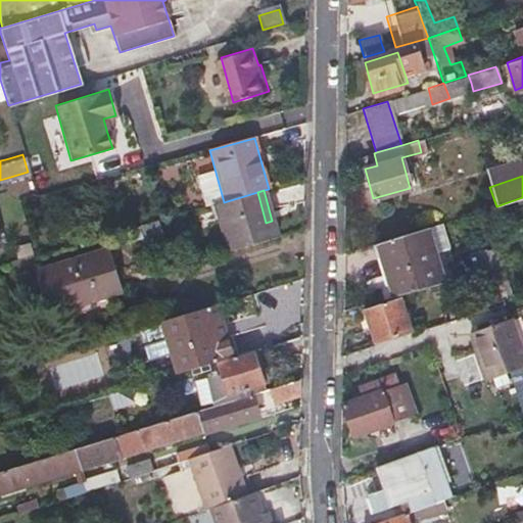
[(266,223),(257,192),(224,202),(215,204),(228,253),(278,240),(272,221),(266,223)]
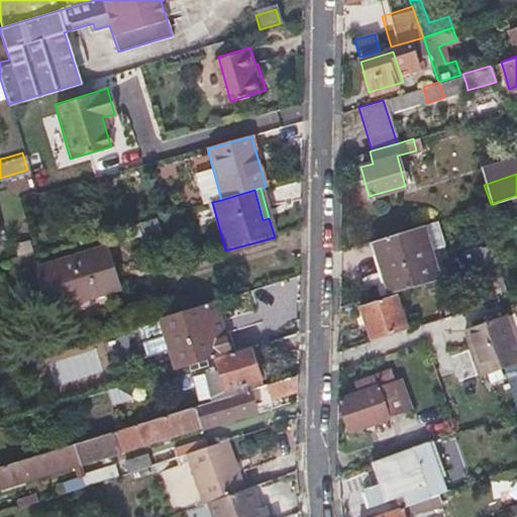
[(138,223),(140,230),(142,238),(158,234),(152,219),(138,223)]
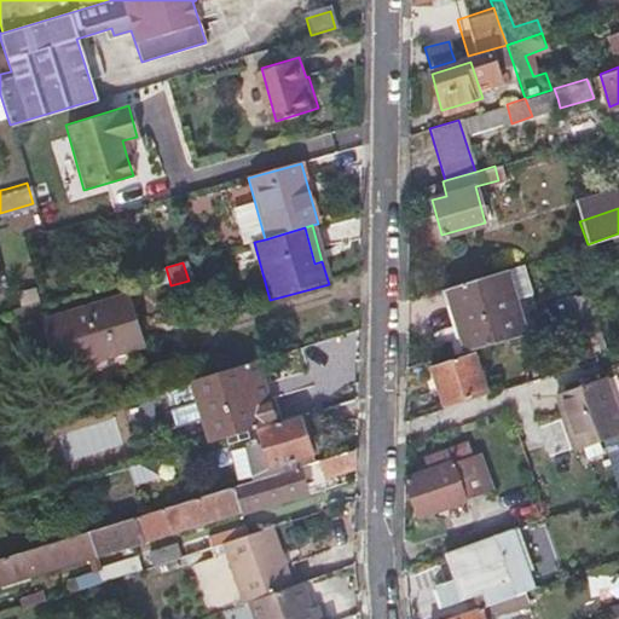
[(462,337),(464,348),(522,329),(502,271),(493,273),(492,276),(447,290),(458,323),(452,325),(456,340),(462,337)]
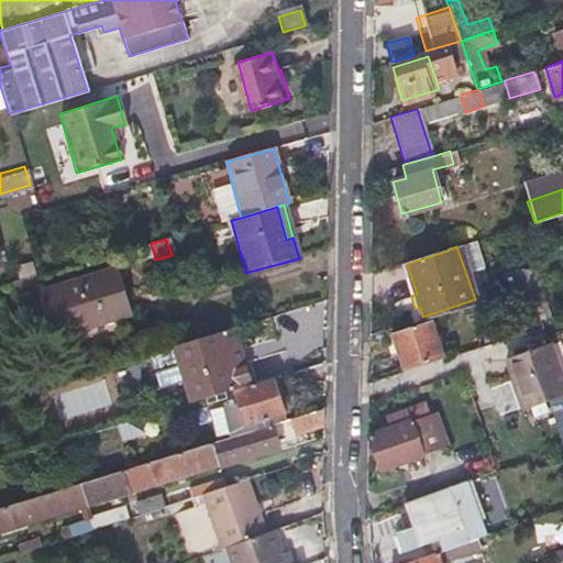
[(532,258),(521,262),(525,272),(528,282),(541,319),(552,315),(532,258)]
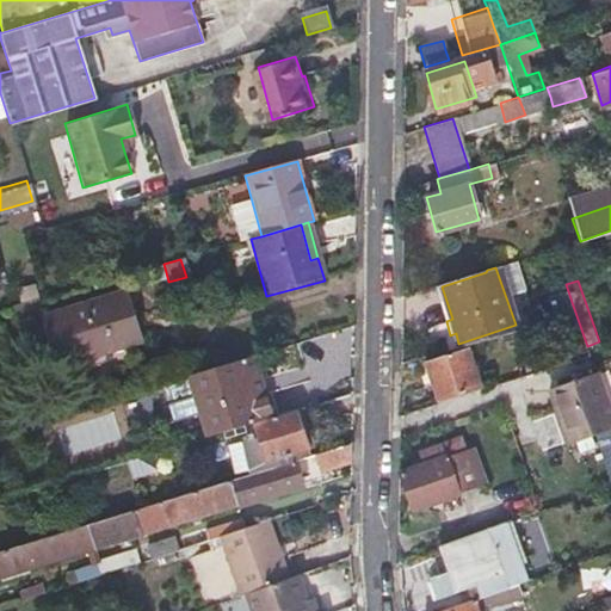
[(573,306),(569,295),(566,284),(555,288),(562,309),(573,306)]
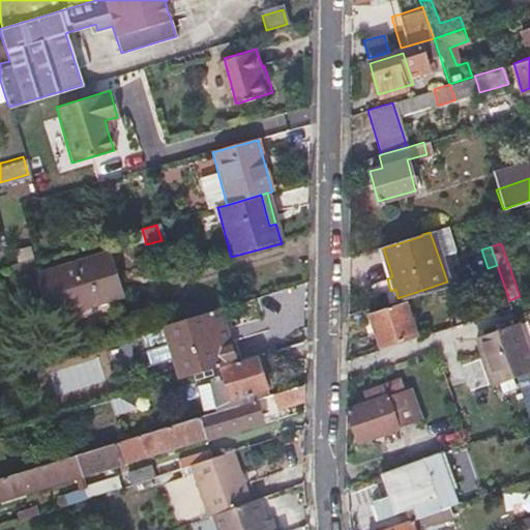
[(377,251),(387,278),(392,276),(383,248),(377,251)]
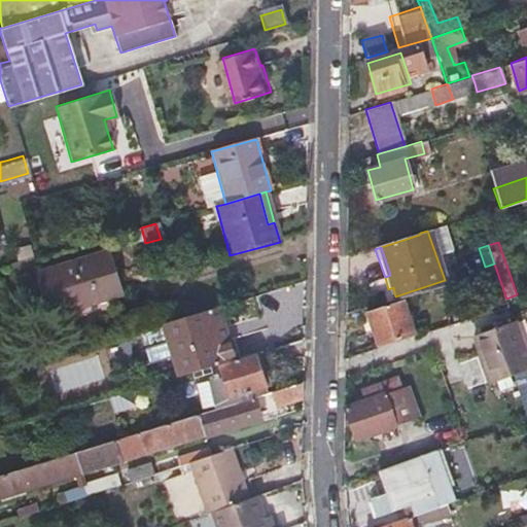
[(36,274),(42,294),(49,314),(119,291),(107,251),(36,274)]
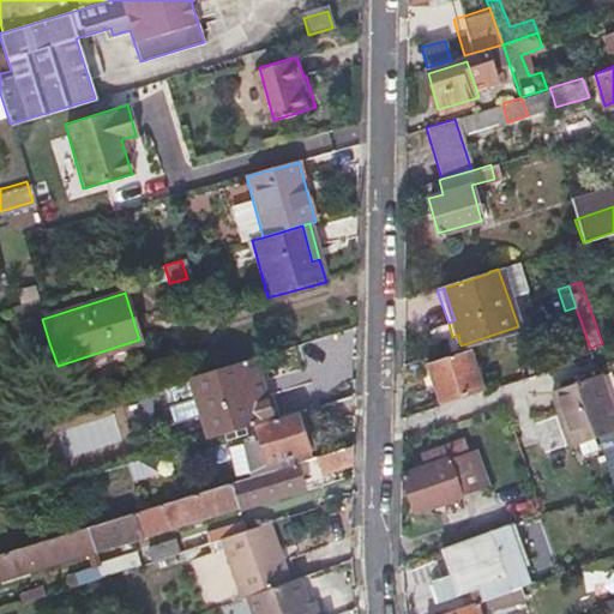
[(461,345),(463,350),(471,348),(471,349),(521,332),(518,326),(461,345)]
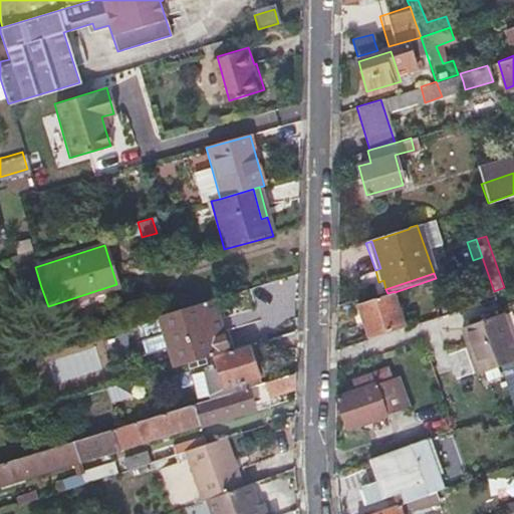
[(395,291),(388,293),(357,302),(369,339),(407,327),(395,292),(395,291)]
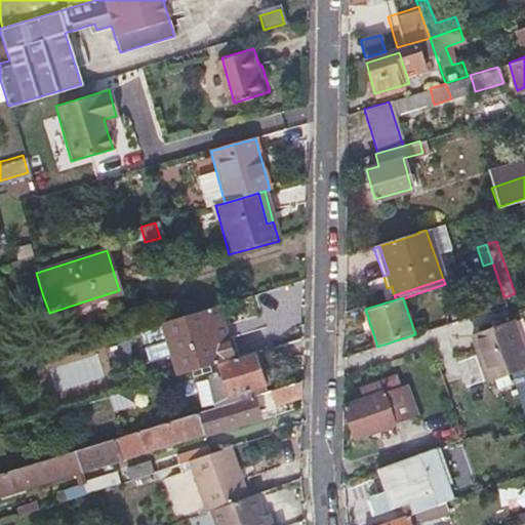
[(239,358),(223,306),(208,310),(218,342),(227,339),(233,360),(239,358)]
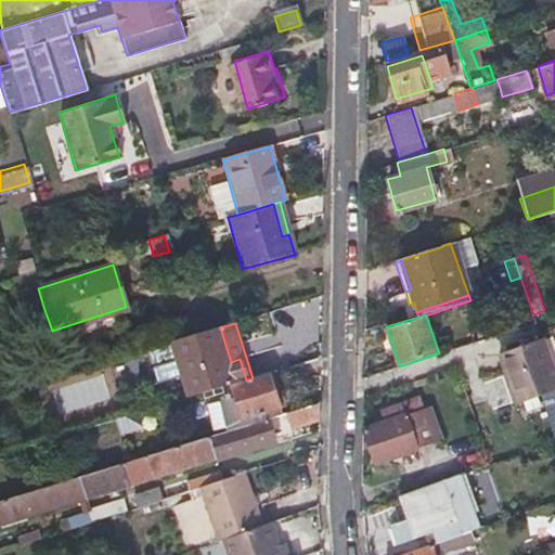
[(229,386),(246,381),(240,359),(231,362),(220,327),(171,343),(183,378),(186,376),(193,397),(229,386)]
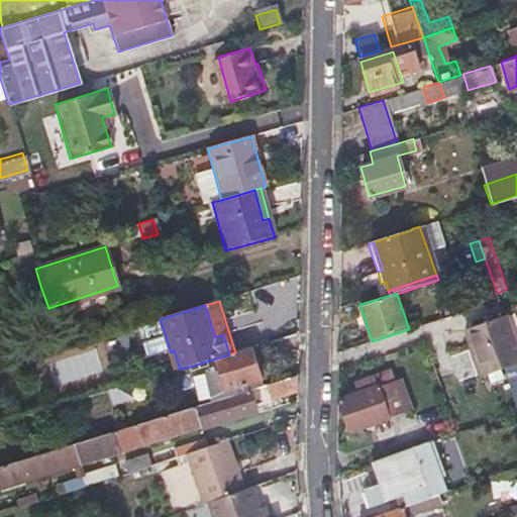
[(482,373),(505,366),(516,360),(516,346),(514,336),(506,313),(467,327),(482,373)]
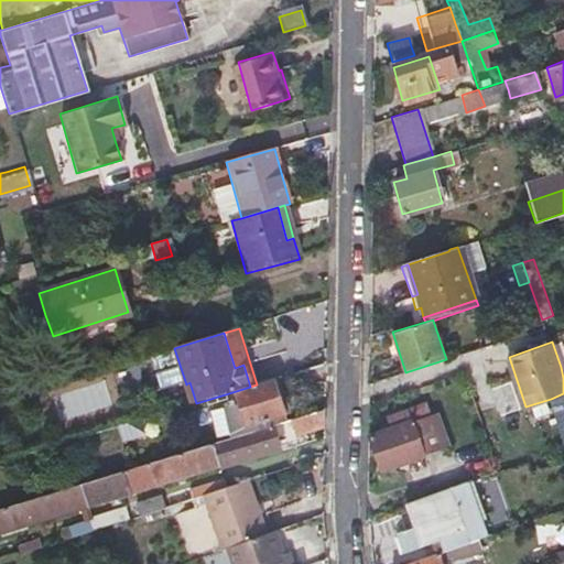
[(179,387),(185,407),(196,403),(190,382),(186,384),(174,348),(161,353),(173,389),(179,387)]
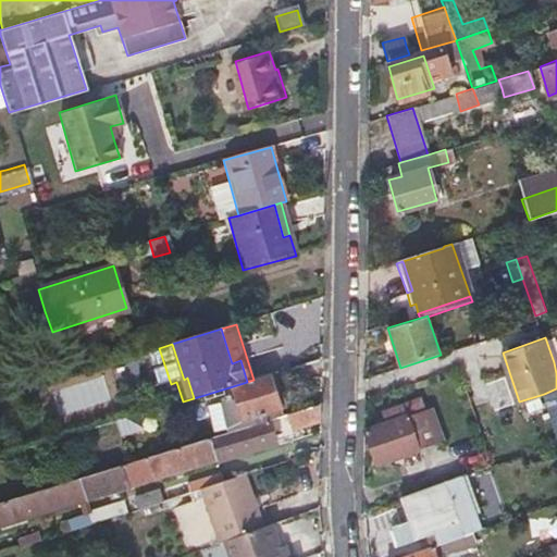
[(287,407),(276,373),(268,375),(280,410),(287,407)]
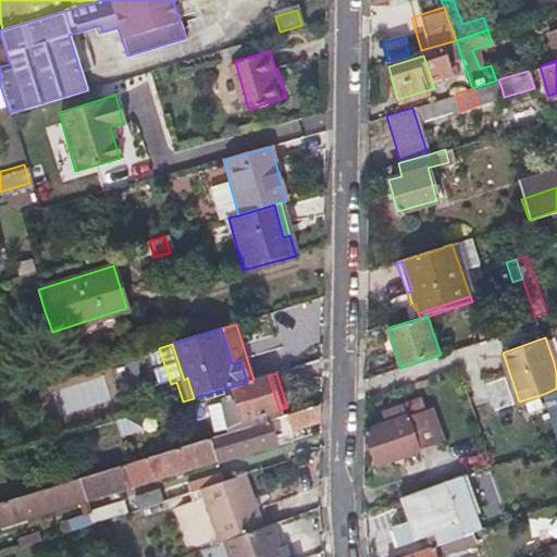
[(59,415),(116,405),(111,375),(53,386),(59,415)]
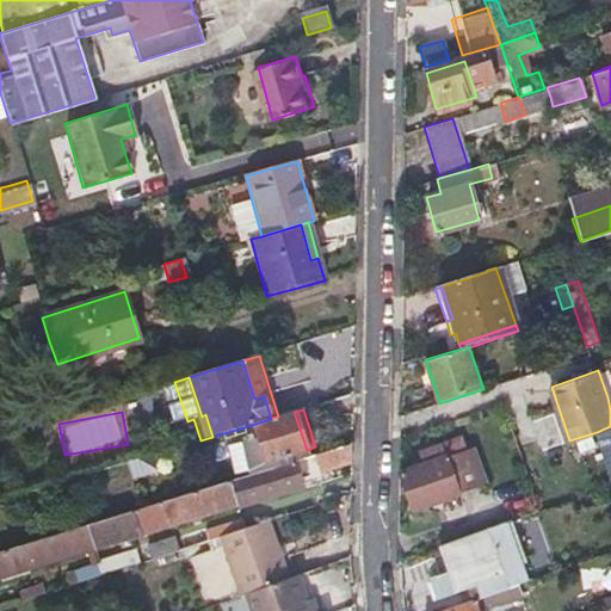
[(278,417),(271,419),(252,425),(258,443),(264,462),(307,450),(294,412),(278,417)]
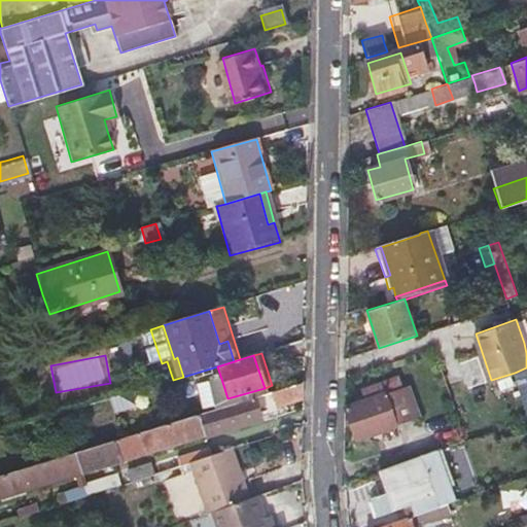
[(526,367),(515,373),(526,415),(526,414),(526,367)]
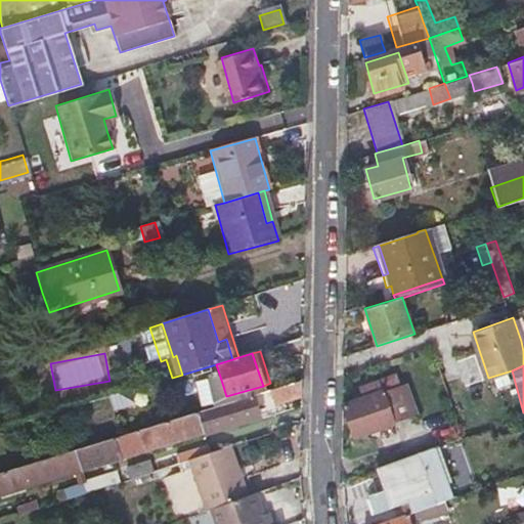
[(358,388),(360,393),(362,397),(343,404),(355,438),(392,425),(389,416),(445,395),(437,373),(382,393),(378,381),(358,388)]
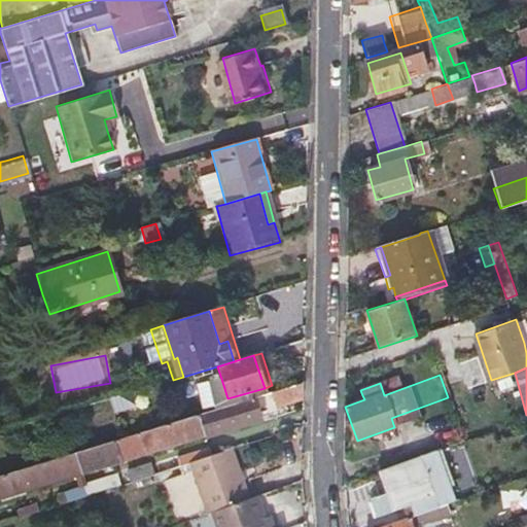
[(303,384),(286,389),(269,394),(274,408),(303,399),(303,384)]
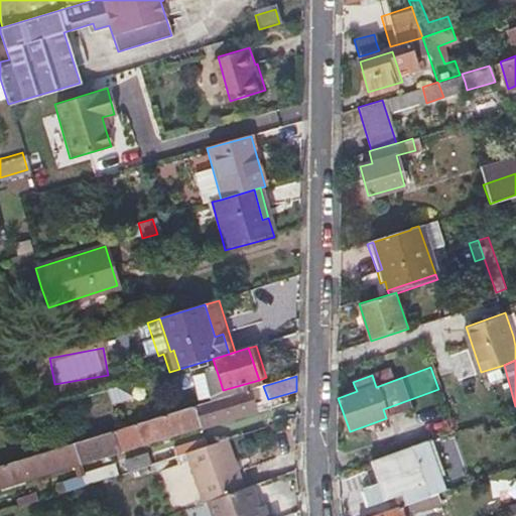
[(113,405),(137,399),(133,383),(109,389),(113,405)]
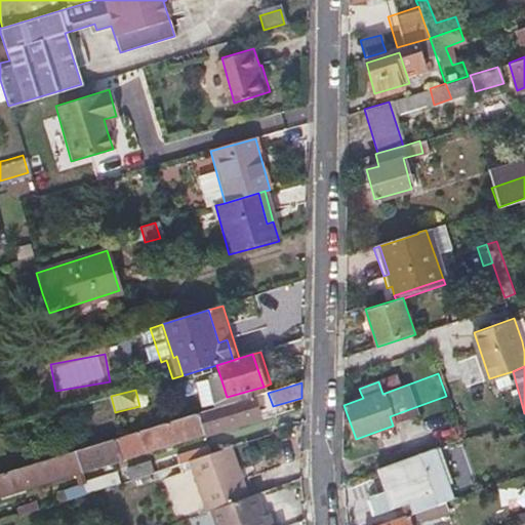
[(0,474),(0,496),(112,462),(256,418),(251,398),(0,474)]
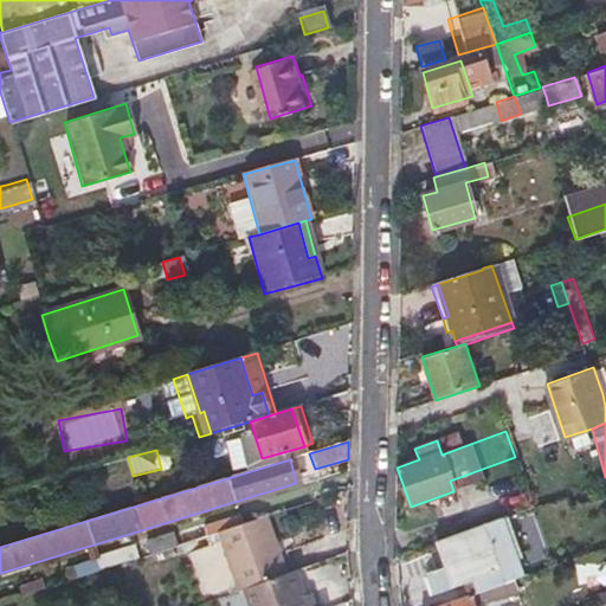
[(522,562),(504,517),(500,520),(515,565),(522,562)]
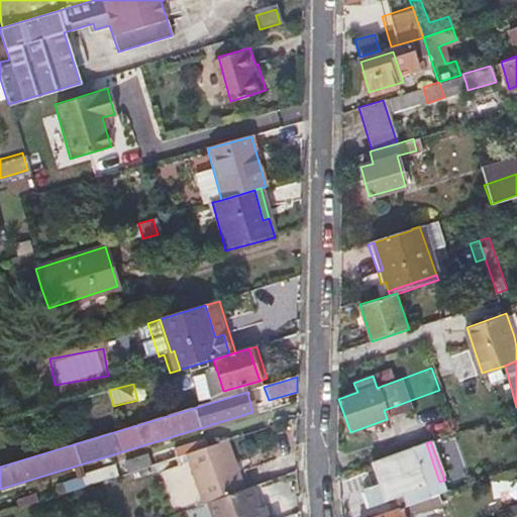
[(225,442),(204,449),(184,455),(191,478),(232,463),(225,442)]
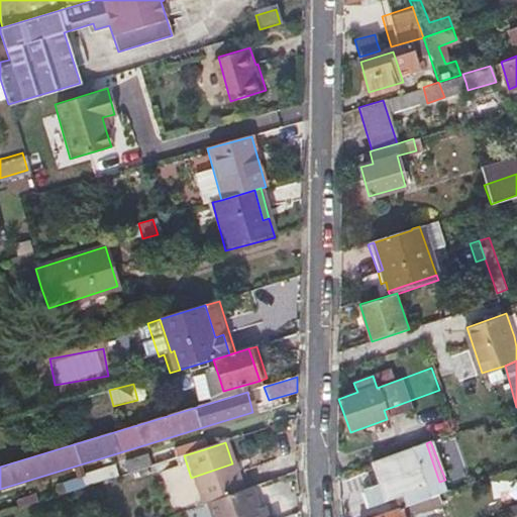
[(184,455),(204,449),(202,443),(146,460),(145,457),(124,464),(127,475),(184,455)]
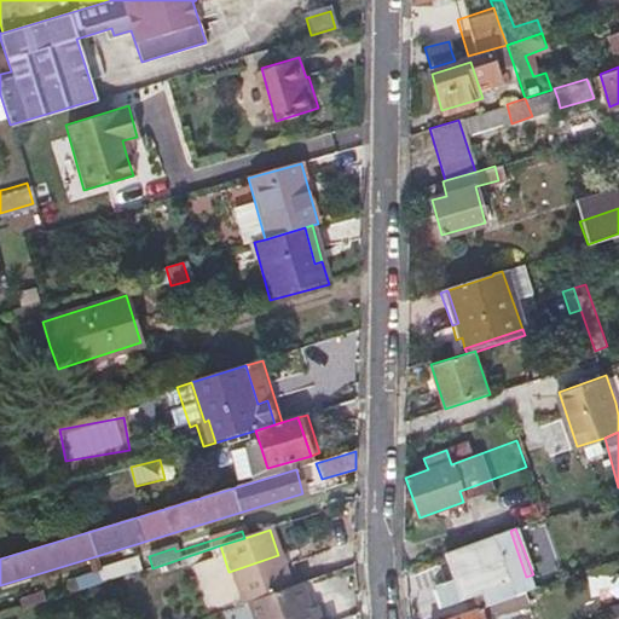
[(486,605),(522,593),(531,589),(526,577),(510,531),(447,553),(457,580),(439,586),(446,605),(481,590),(486,605)]
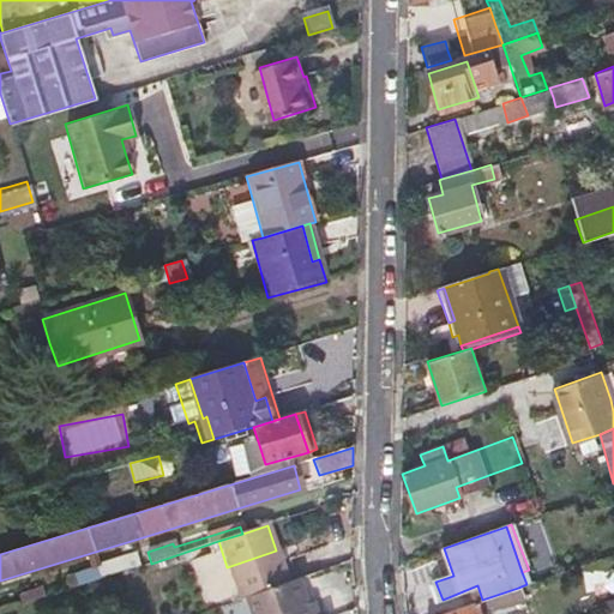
[(286,579),(276,551),(227,567),(236,597),(286,579)]
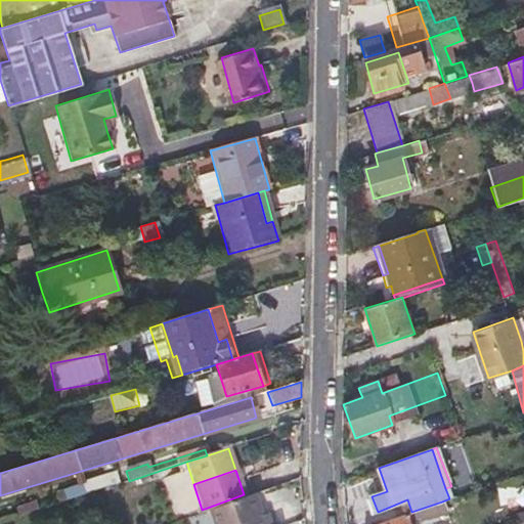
[(175,517),(198,509),(184,471),(162,478),(175,517)]
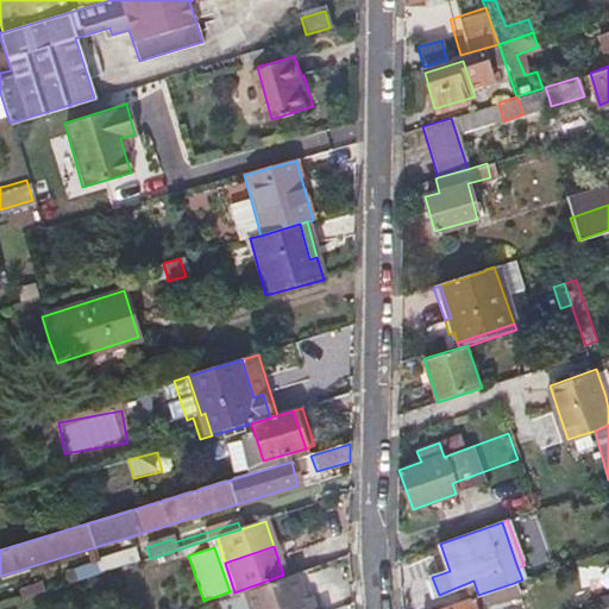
[(139,563),(137,557),(136,551),(94,563),(99,576),(139,563)]
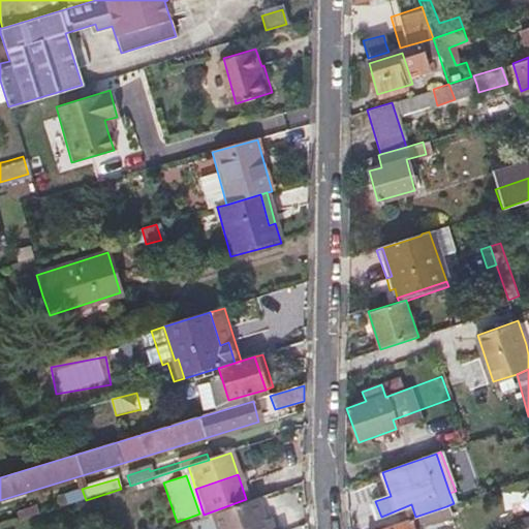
[(257,498),(246,502),(212,514),(217,528),(275,528),(271,518),(265,520),(257,498)]
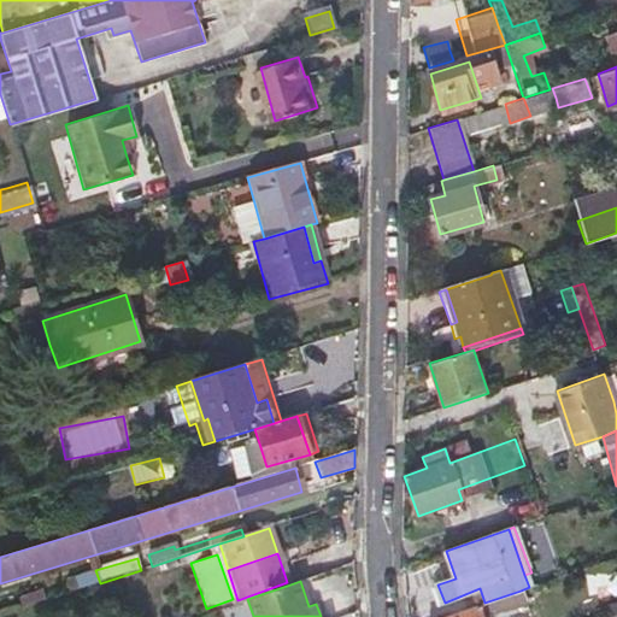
[(287,586),(287,582),(238,600),(239,601),(247,599),(287,586)]
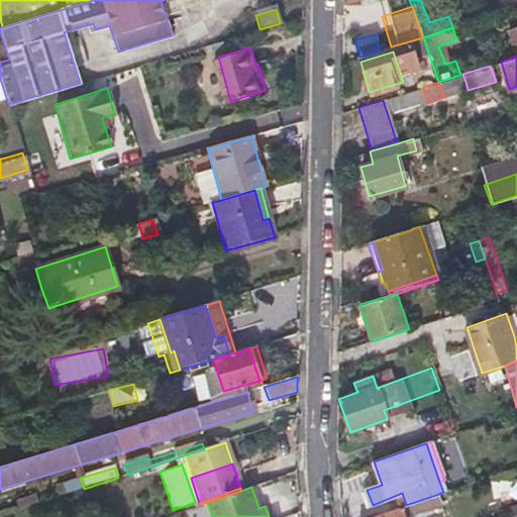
[(368,507),(373,505),(367,490),(362,492),(368,507)]
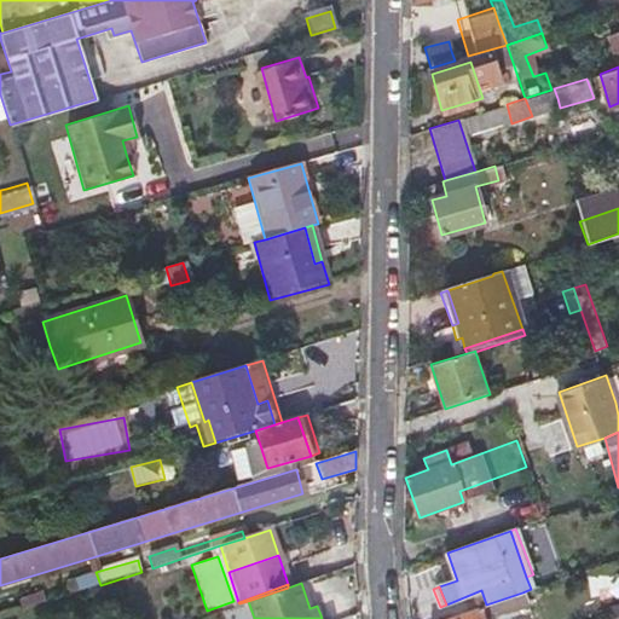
[(491,618),(528,606),(522,593),(486,605),(446,618),(491,618)]
